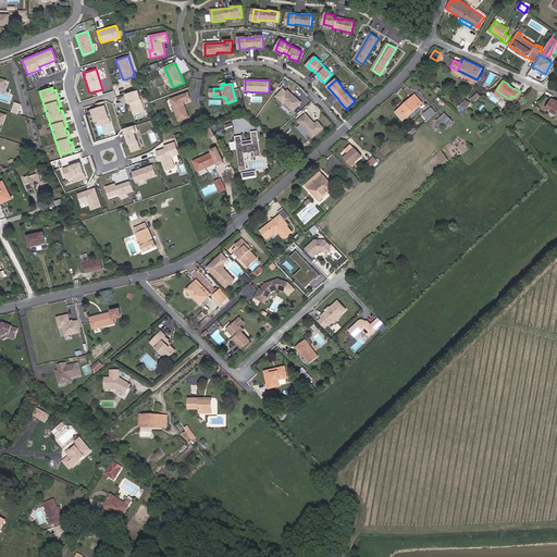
[(301,102),(296,97),(294,97),(292,95),(293,94),(288,89),(286,91),(283,88),(276,97),(284,103),(285,103),(293,111),(301,102)]
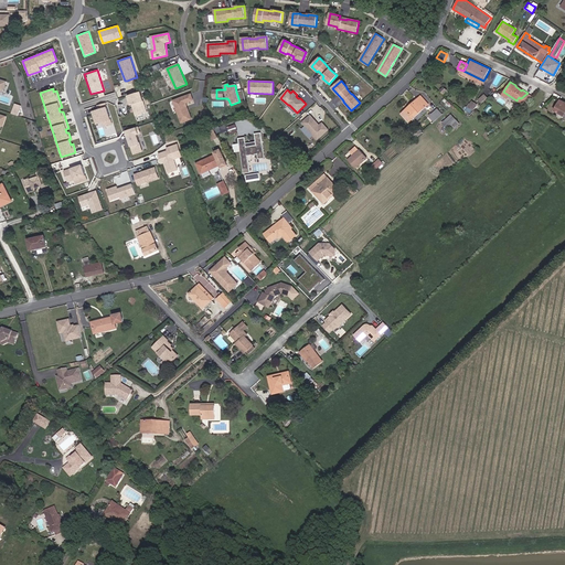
[(140,91),(126,95),(129,105),(131,105),(135,116),(147,113),(140,91)]
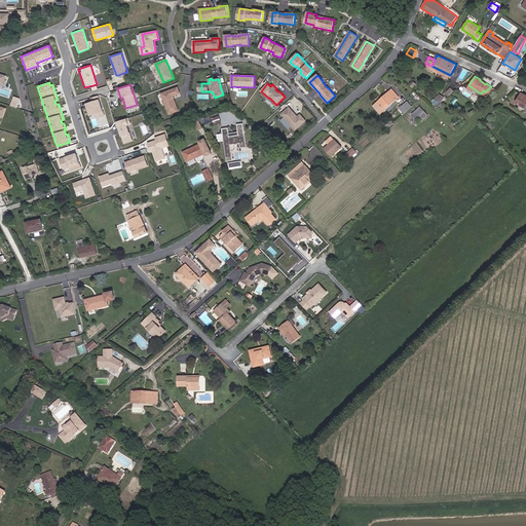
[(485,97),(493,88),(491,86),(485,91),(483,90),(481,94),(485,97)]
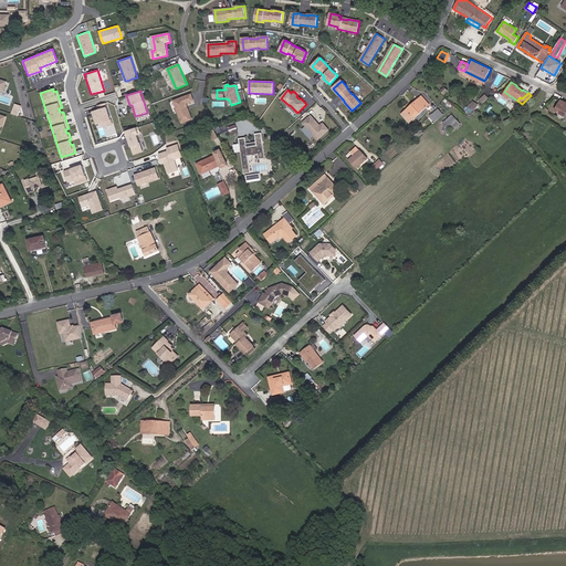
[(188,106),(186,103),(194,101),(191,94),(170,102),(175,114),(178,113),(182,123),(192,119),(189,109),(187,109),(186,107),(188,106)]
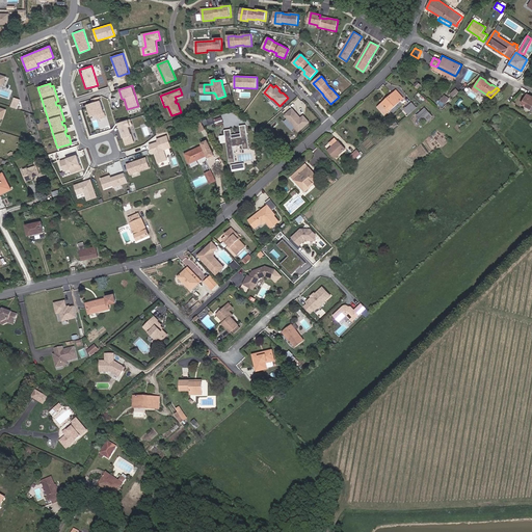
[(386,115),(404,98),(397,90),(378,107),(386,115)]
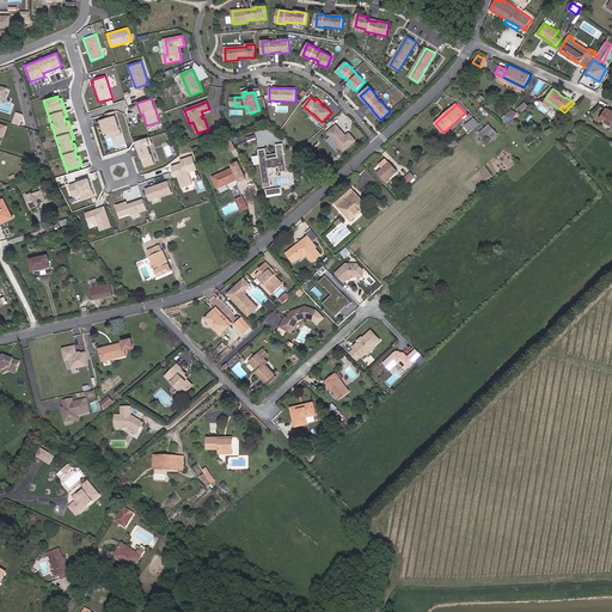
[(611,126),(611,110),(607,108),(600,121),(611,127),(611,126)]
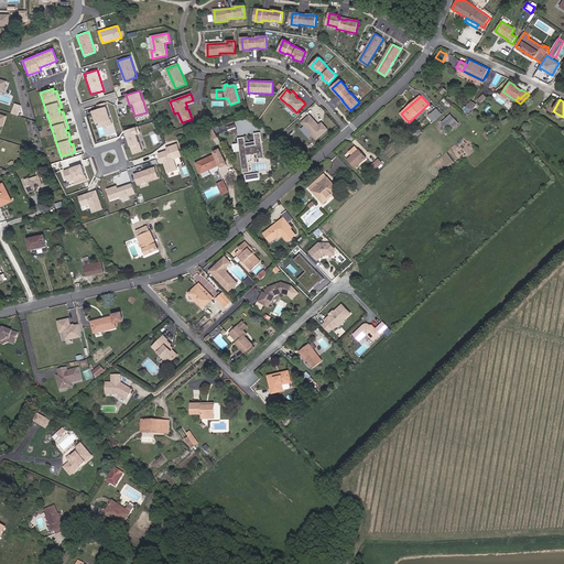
[(473,110),(477,105),(472,101),(469,104),(467,106),(472,110),(473,110)]
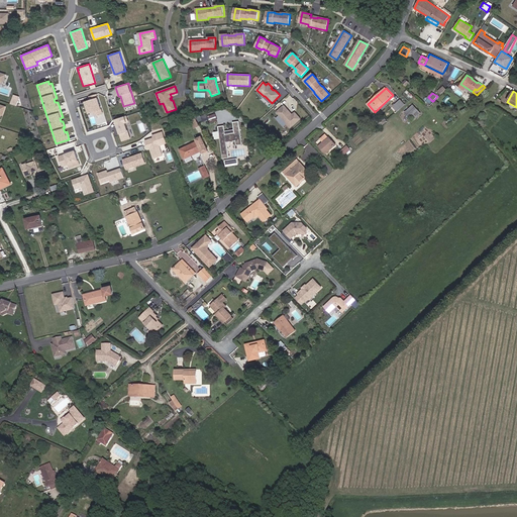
[(19,97),(12,94),(9,104),(16,106),(19,97)]
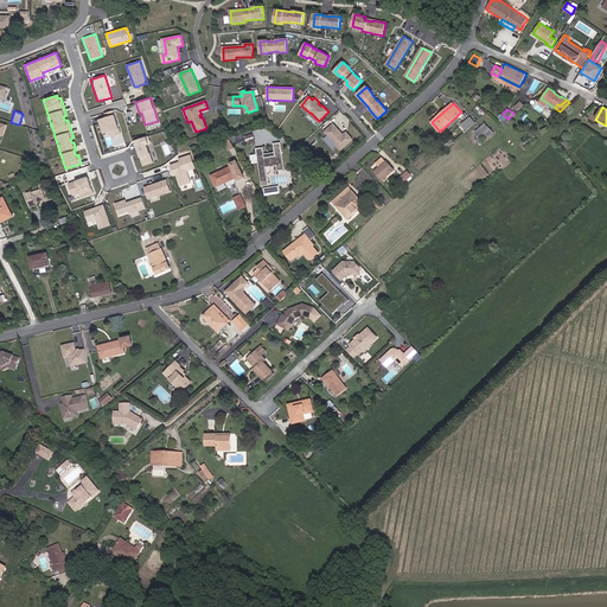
[(98,119),(102,134),(109,132),(120,128),(114,110),(103,113),(104,117),(98,119)]
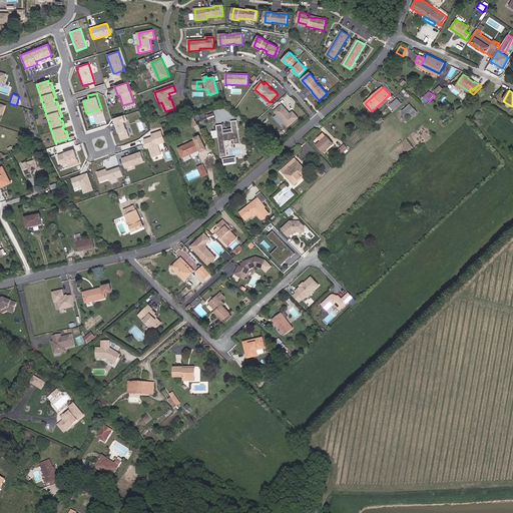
[(394,110),(402,103),(398,99),(390,106),(394,110)]
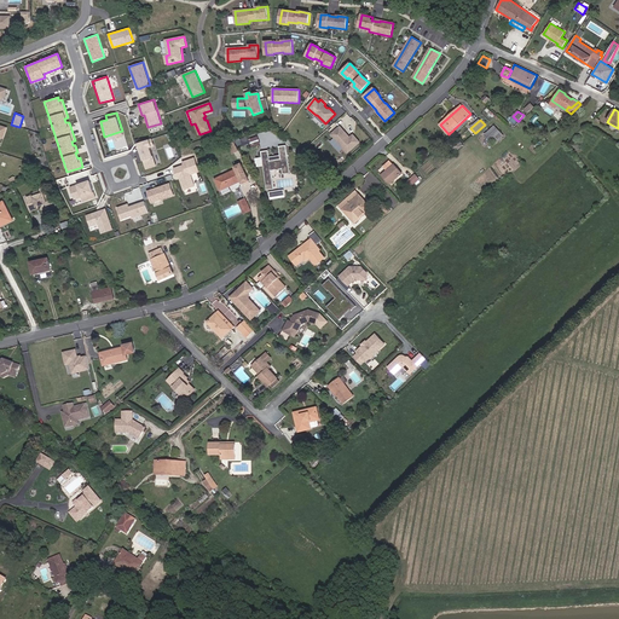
[(360,142),(353,134),(351,138),(341,126),(331,134),(348,152),(360,142)]
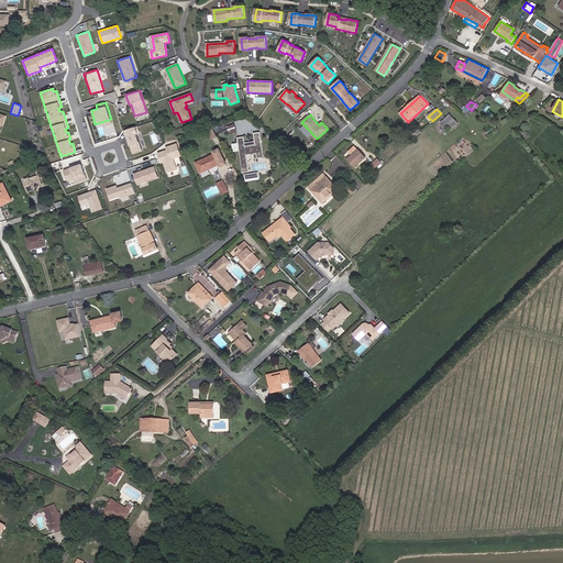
[(450,125),(455,120),(450,114),(441,122),(446,129),(450,125)]
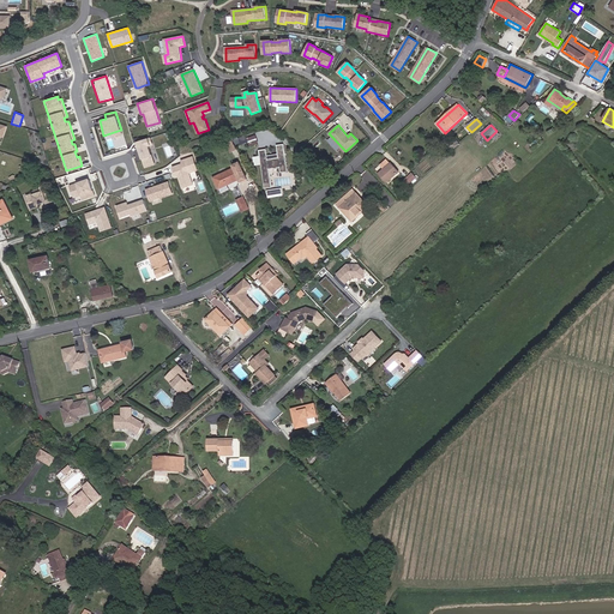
[(136,142),(144,168),(155,166),(149,146),(150,145),(148,138),(136,142)]
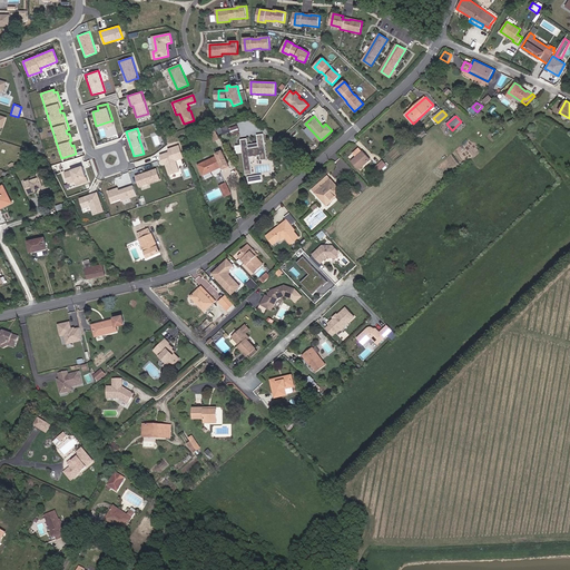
[(219,139),(215,130),(210,134),(215,141),(219,139)]
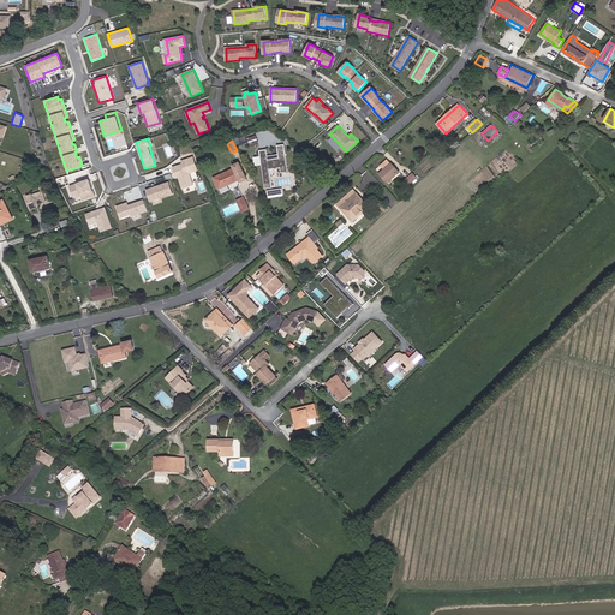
[(290,172),(285,144),(278,145),(279,157),(269,160),(267,149),(260,150),(266,189),(273,187),(270,169),(281,168),(281,173),(290,172)]
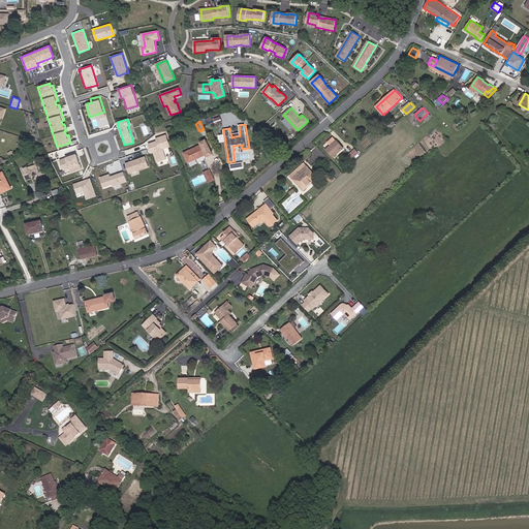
[(148,144),(151,153),(153,153),(156,162),(162,160),(166,159),(163,150),(170,147),(166,134),(155,138),(156,141),(148,144)]
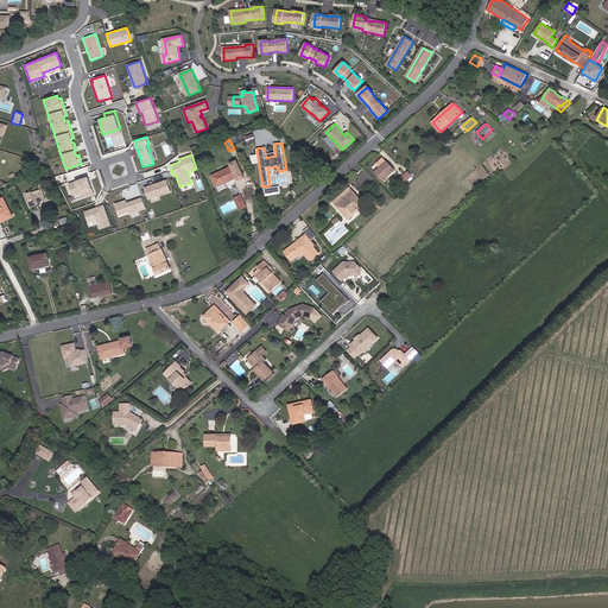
[(396,170),(387,162),(384,157),(377,164),(380,168),(375,172),(384,181),(396,170)]
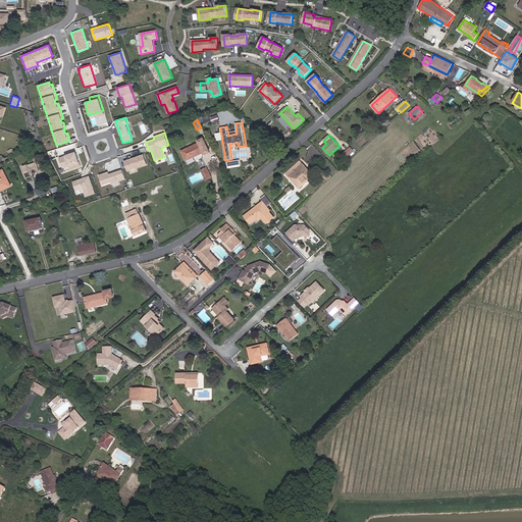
[(187,160),(204,152),(205,155),(210,152),(204,139),(198,141),(199,143),(183,151),(187,160)]
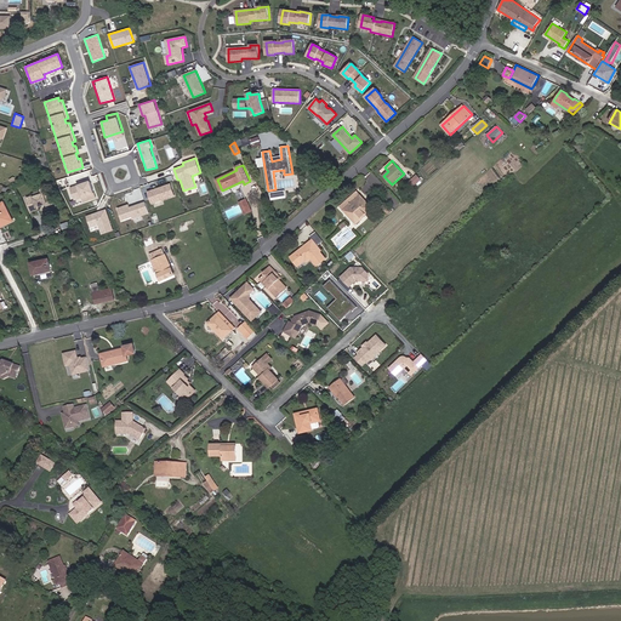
[(414,187),(421,180),(417,175),(409,182),(414,187)]
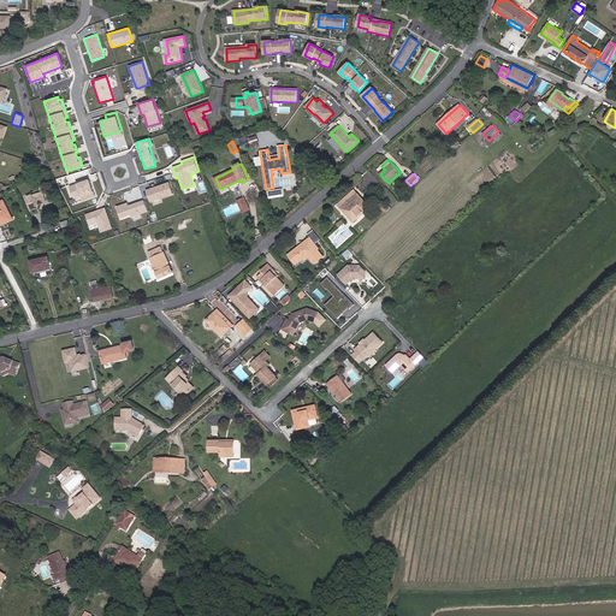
[(96,197),(88,177),(65,185),(70,200),(81,196),(83,202),(96,197)]
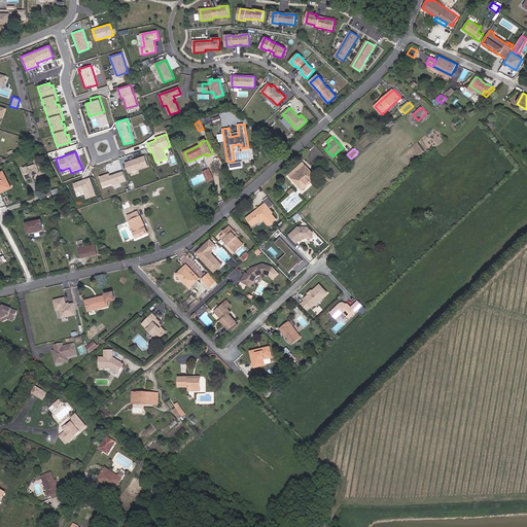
[(125,163),(128,173),(148,167),(144,155),(125,163)]
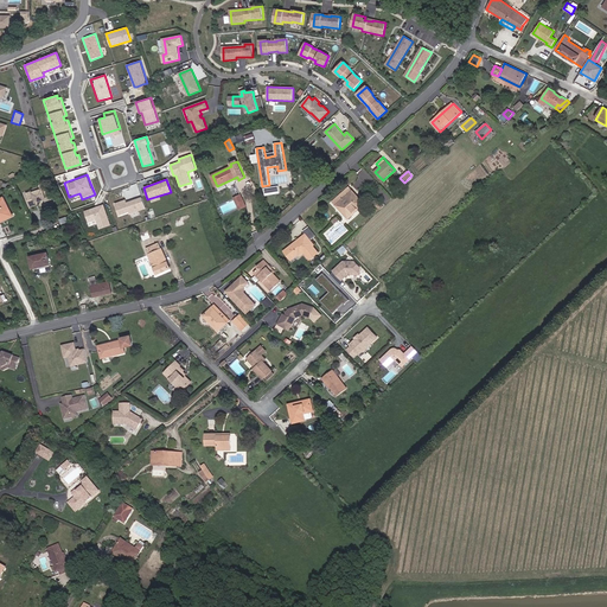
[(45,199),(40,186),(24,193),(30,208),(39,205),(38,202),(45,199)]
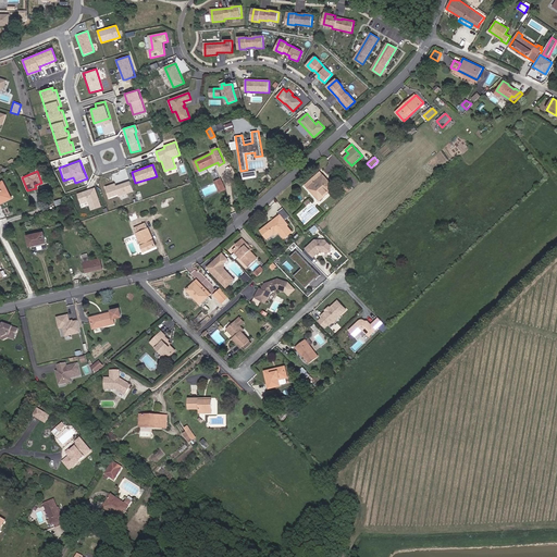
[(320,200),(334,188),(329,182),(326,184),(321,178),(323,176),(321,173),(307,186),(320,200)]
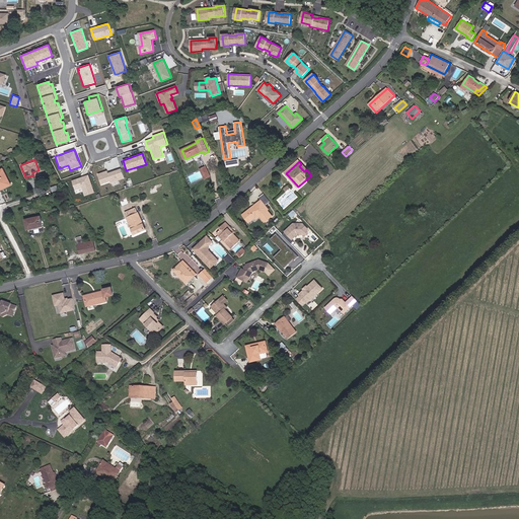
[(211,176),(206,167),(203,168),(207,178),(211,176)]
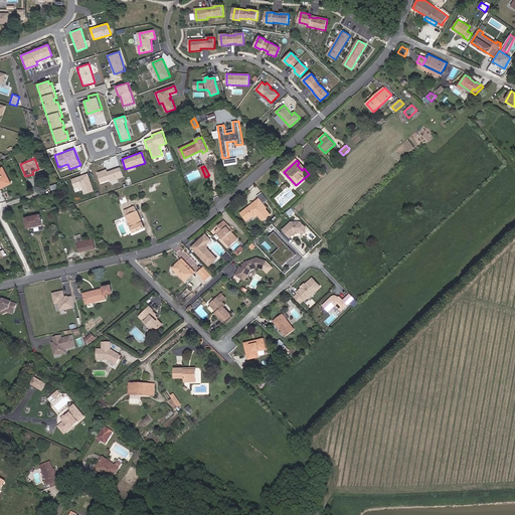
[(97,172),(100,183),(109,180),(109,182),(124,177),(121,167),(107,171),(106,169),(97,172)]
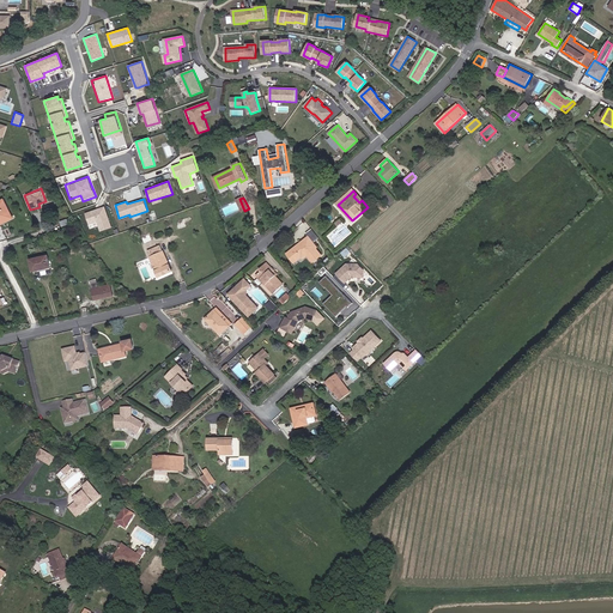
[(0,224),(13,218),(7,205),(4,206),(8,217),(0,220),(0,224)]
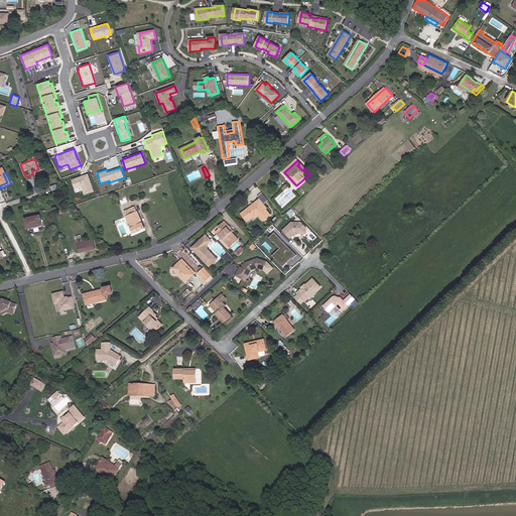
[(71,178),(75,189),(82,186),(84,195),(94,191),(88,173),(71,178)]
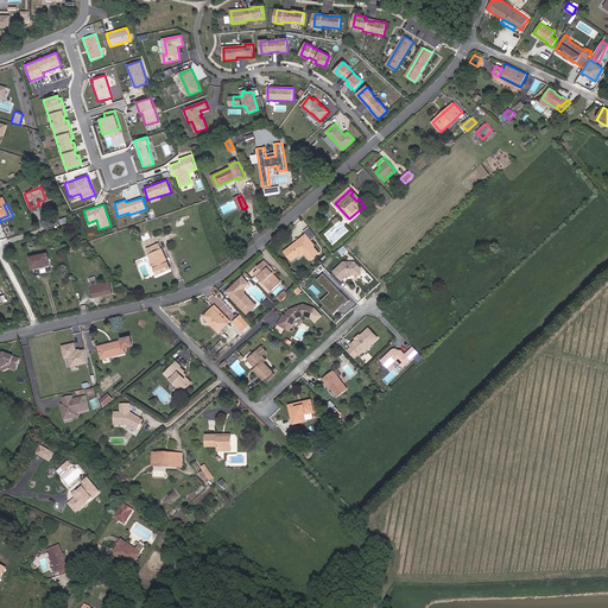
[(314,233),(309,227),(304,232),(306,235),(308,238),(314,233)]
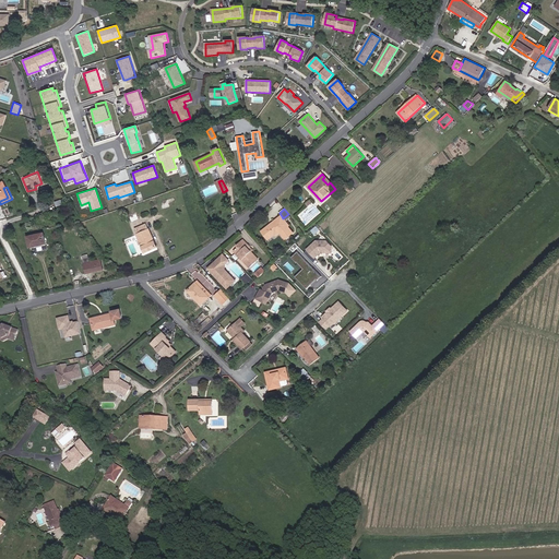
[(288,226),(289,226),(286,222),(292,217),(288,214),(283,218),(282,216),(262,232),(269,239),(275,234),(276,236),(280,233),(283,230),(288,237),(294,233),(288,226)]
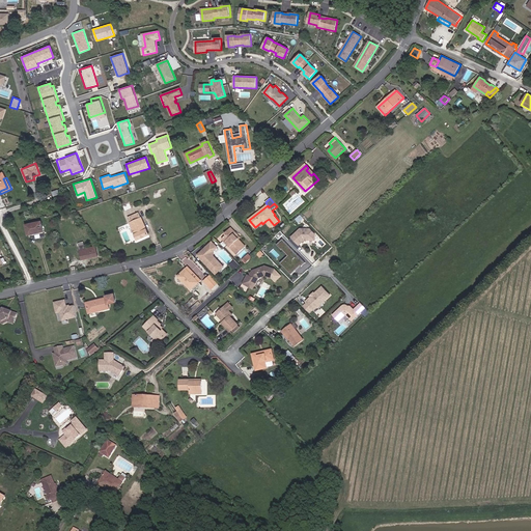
[(148,234),(139,212),(128,217),(138,240),(148,234)]
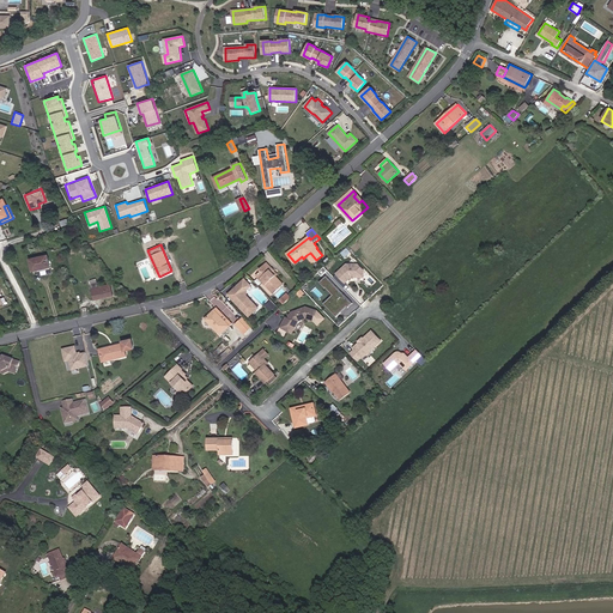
[(50,267),(48,256),(30,260),(32,272),(40,271),(49,268),(50,267)]
